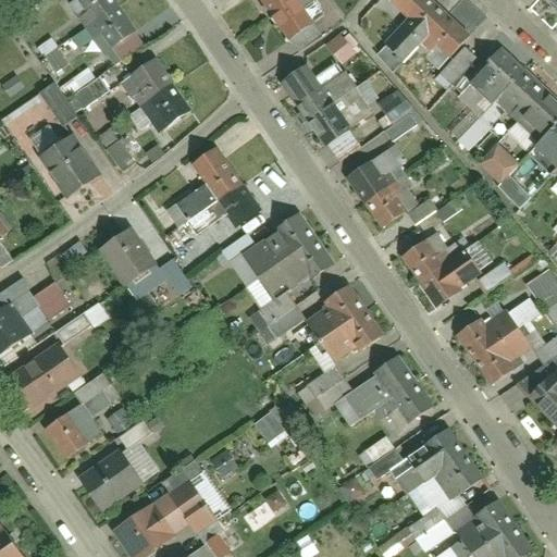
[(145,37),(116,0),(78,0),(77,1),(119,57),(145,37)]
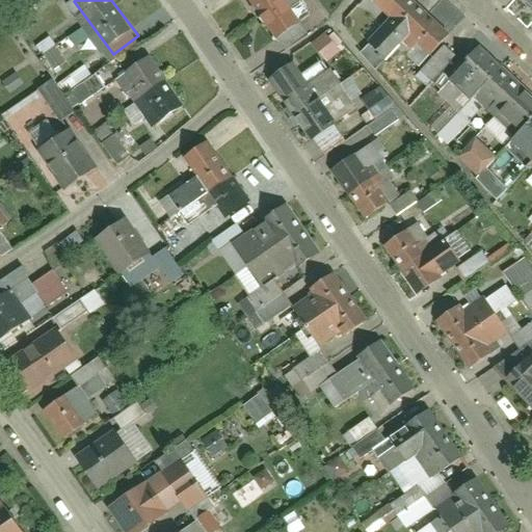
[(253,0),(276,31),(274,32),(276,34),(308,11),(298,0),(253,0)]
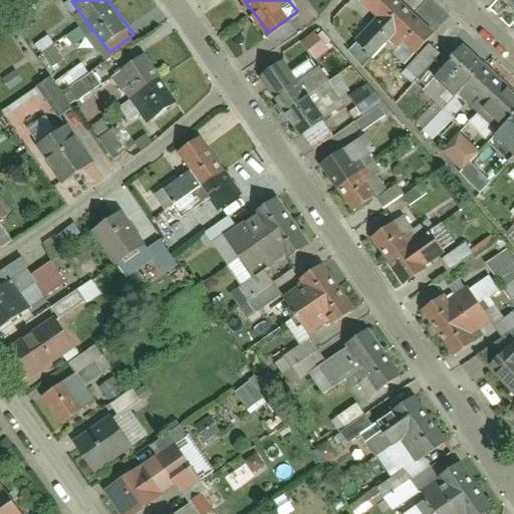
[(443,27),(415,0),(361,0),(362,0),(417,53),(443,27)]
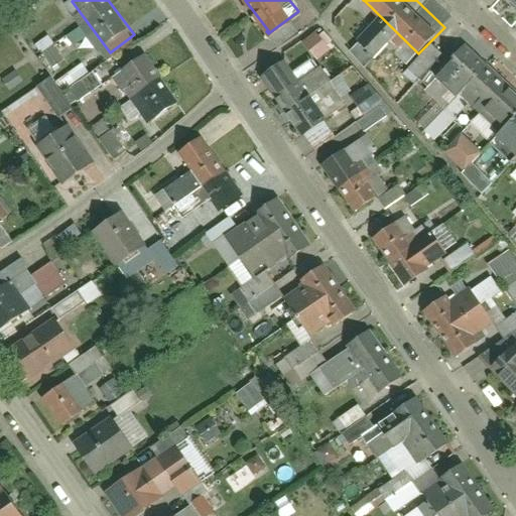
[(315,32),(301,42),(314,60),(329,50),(315,32)]
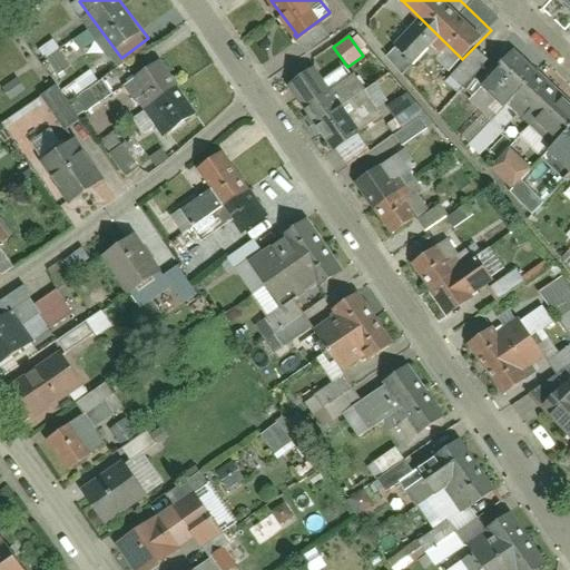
[(55,42),(42,50),(57,74),(69,66),(55,42)]
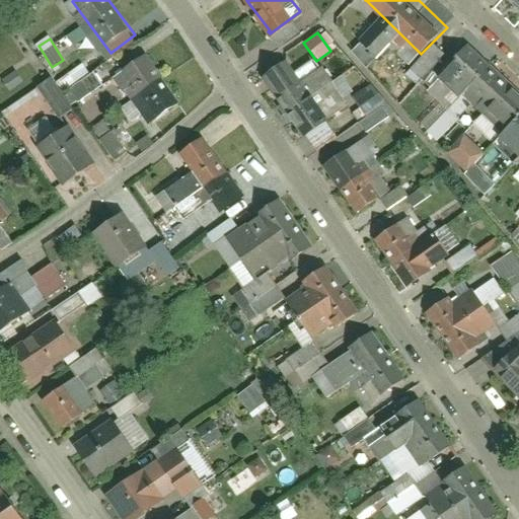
[(518,95),(463,42),(438,67),(518,146),(518,95)]
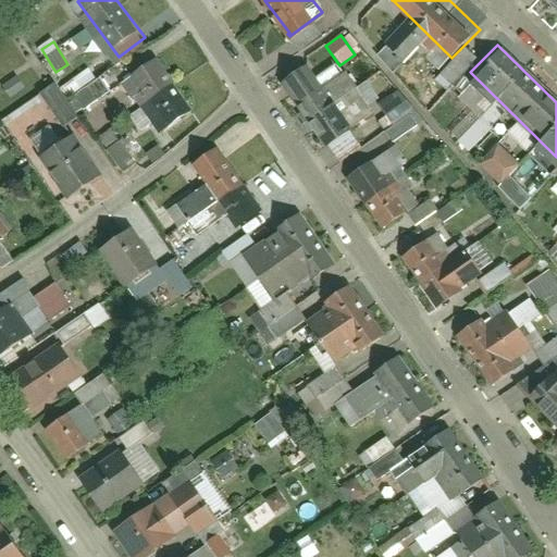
[(435,77),(444,88),(473,62),(465,52),(435,77)]
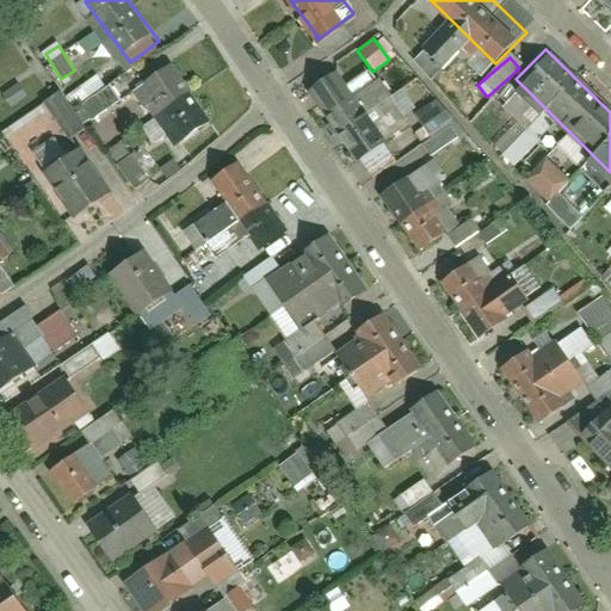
[(192,148),(216,130),(167,68),(144,86),(192,148)]
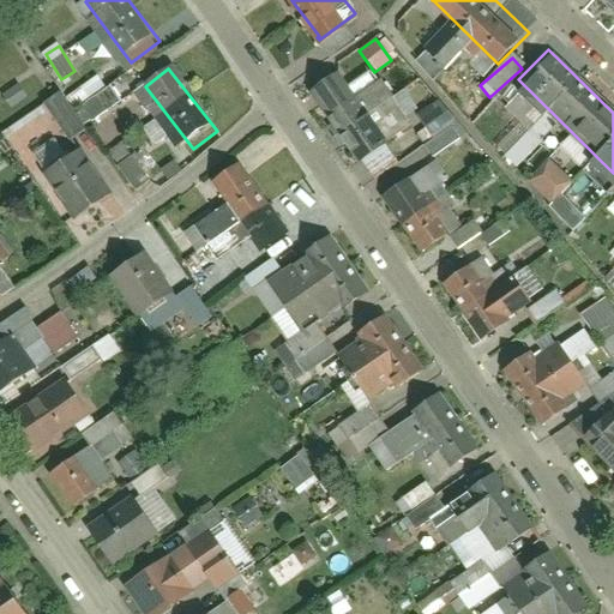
[(96,77),(68,95),(77,106),(103,86),(96,77)]
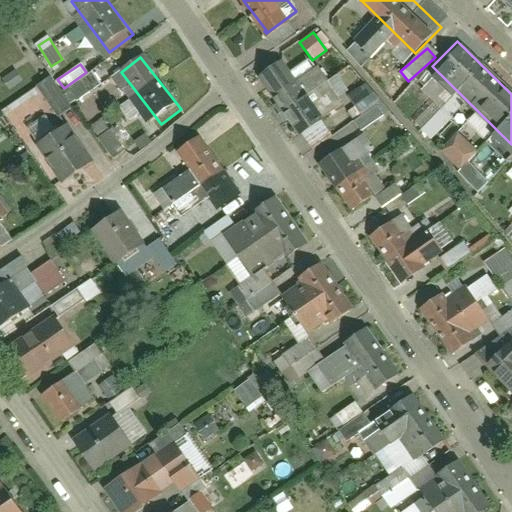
[(317,97),(291,64),(265,84),(310,141),(355,106),(336,82),(317,97)]
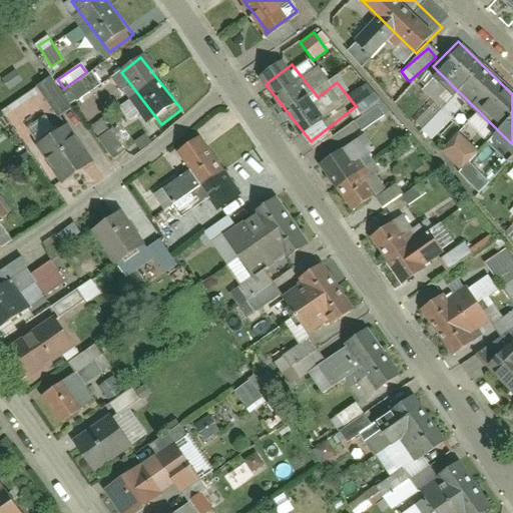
[(91,72),(61,93),(49,76),(35,86),(56,116),(100,84),(91,72)]
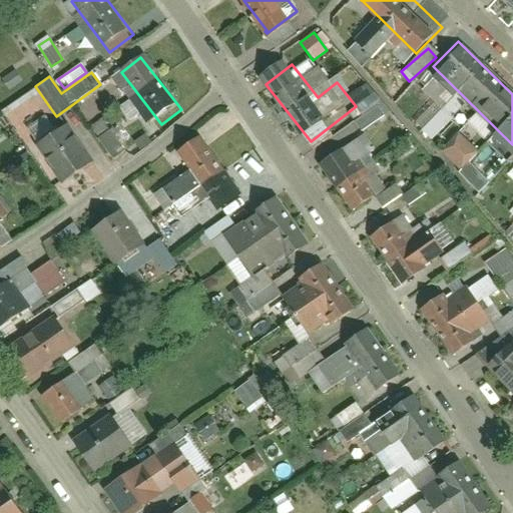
[(362,131),(384,115),(377,105),(355,121),(362,131)]
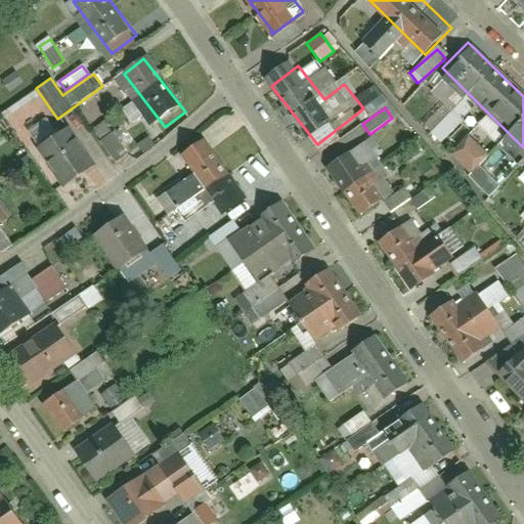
[(28,133),(36,144),(54,131),(46,120),(28,133)]
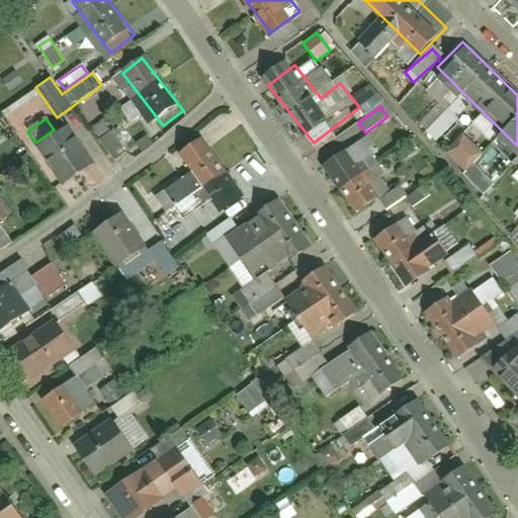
[(41,148),(67,185),(94,166),(69,128),(41,148)]
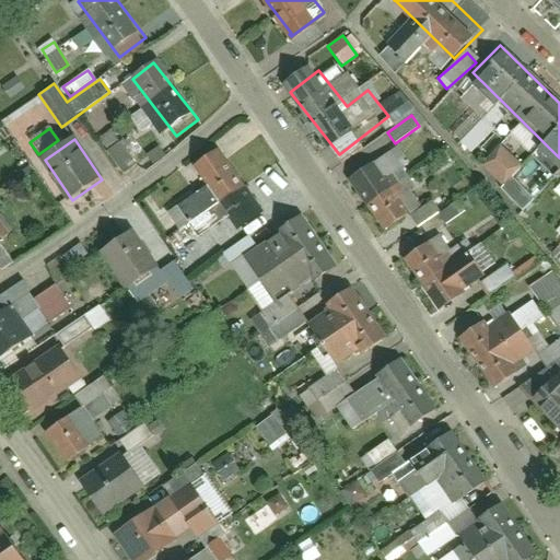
[(123,170),(133,162),(120,146),(111,153),(123,170)]
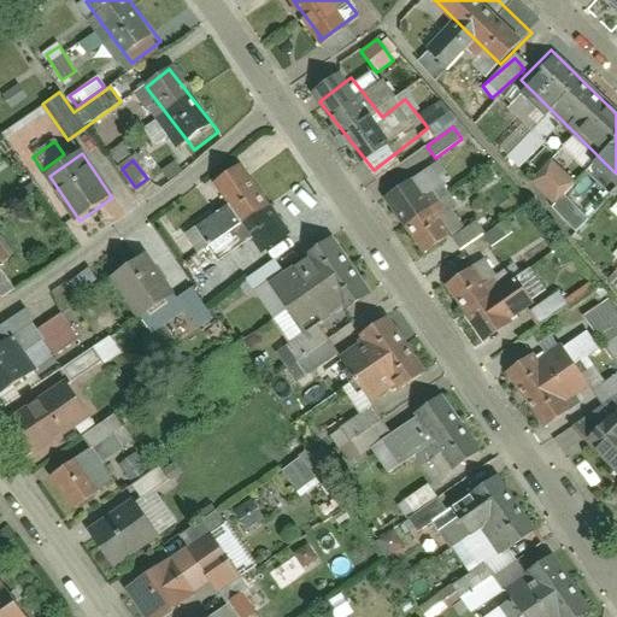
[(292,234),(244,165),(213,187),(262,256),(292,234)]
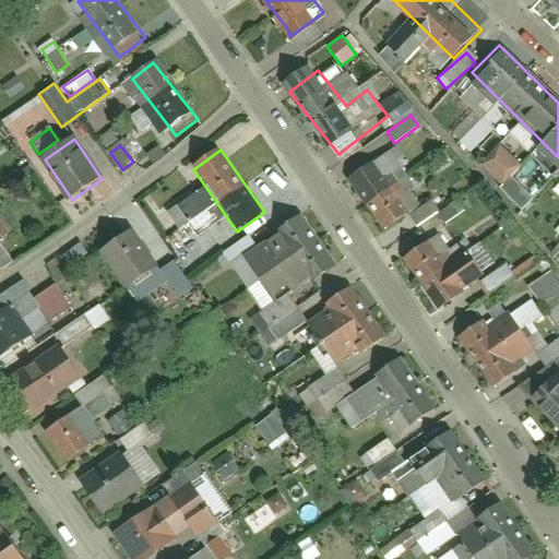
[(425,218),(384,161),(355,181),(396,239),(425,218)]
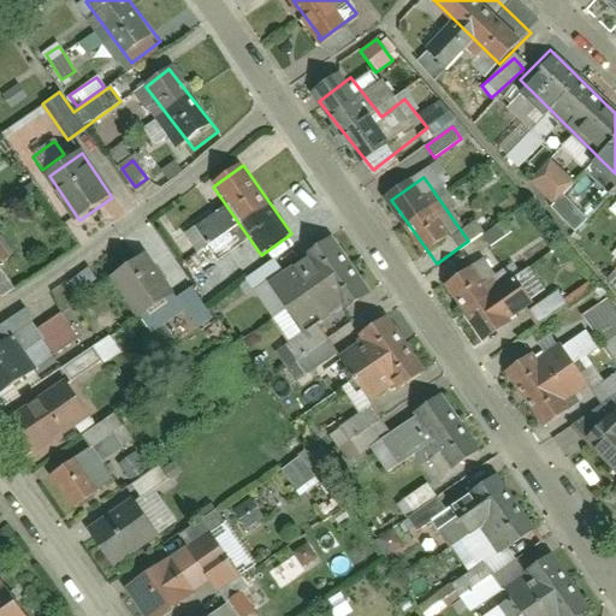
[(489,246),(510,235),(504,223),(483,234),(489,246)]
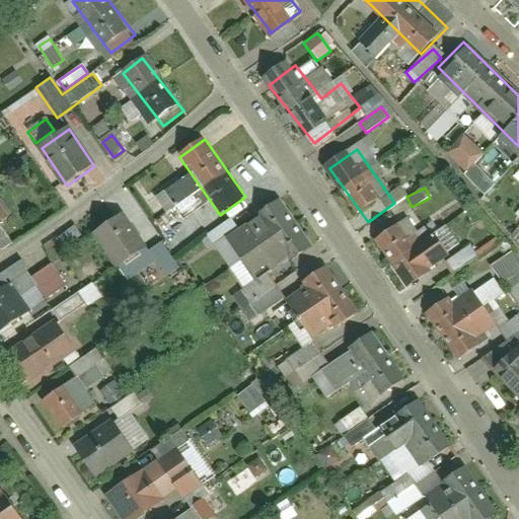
[(314,247),(280,202),(230,239),(266,285),(314,247)]
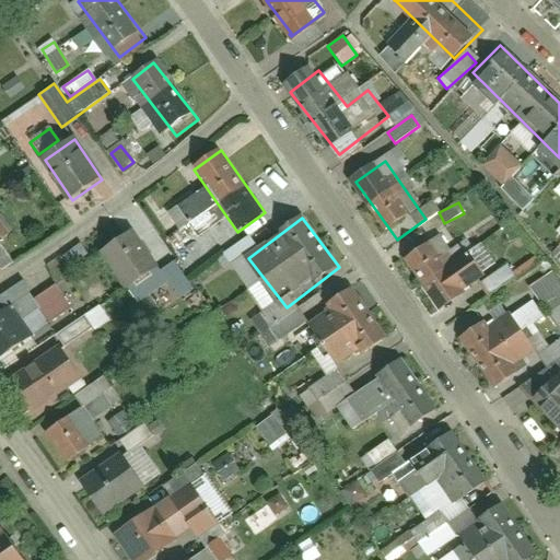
[(158,270),(133,235),(103,255),(127,290),(158,270)]
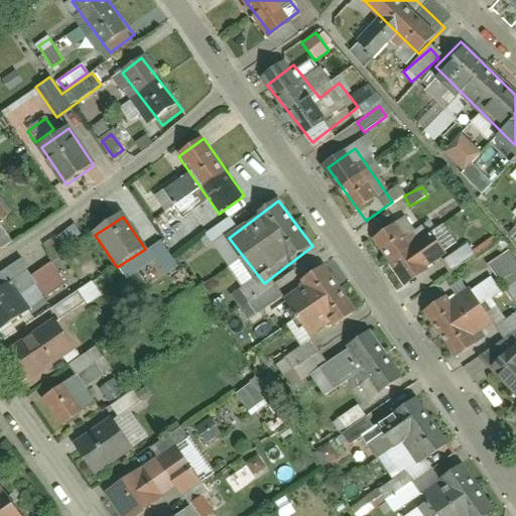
[(379,240),(413,289),(452,263),(429,231),(416,240),(404,223),(379,240)]
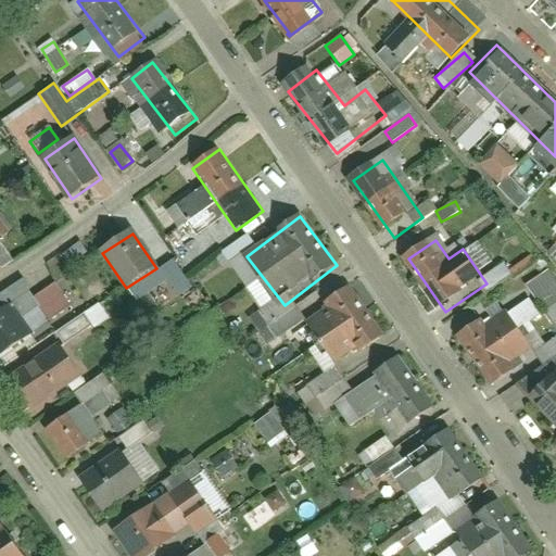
[(526,285),(554,325),(555,323),(555,282),(547,270),(526,285)]
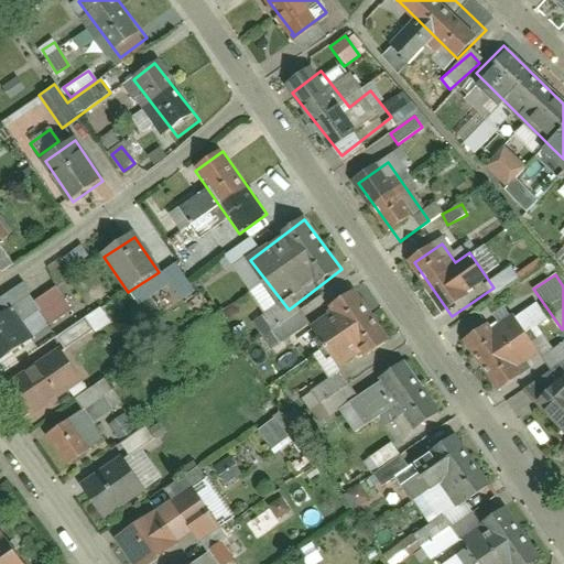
[(394,340),(361,292),(310,327),(343,376),(394,340)]
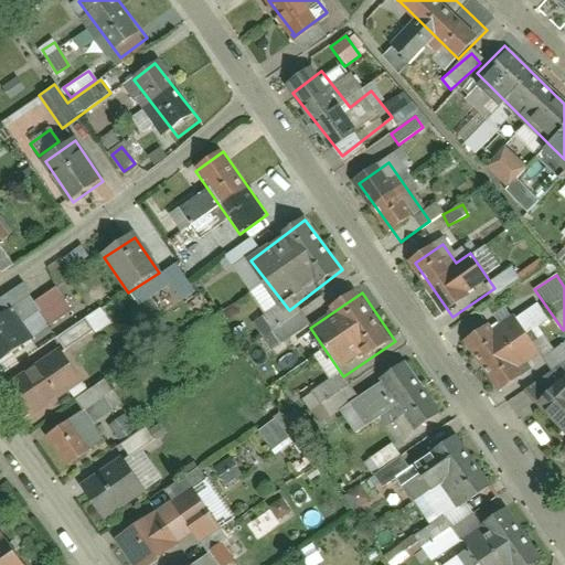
[(54,334),(63,350),(110,323),(102,309),(54,334)]
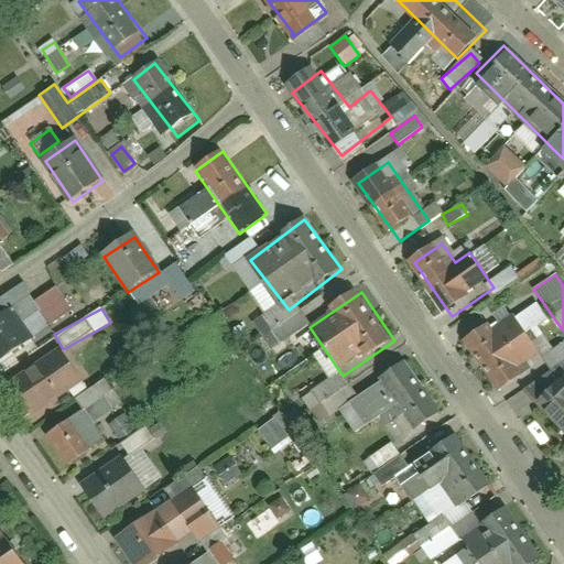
[(36,344),(11,310),(0,317),(0,353),(8,364),(36,344)]
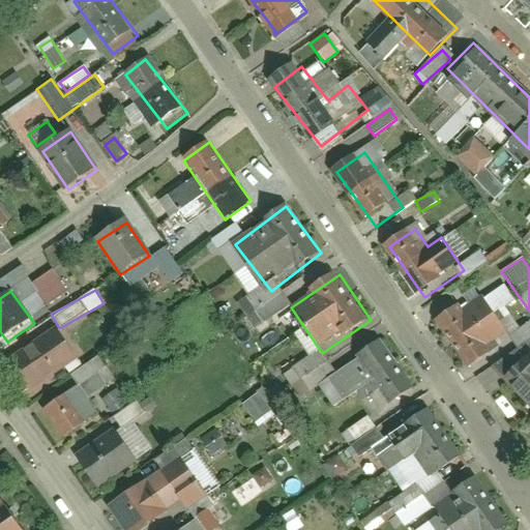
[(514,337),(480,293),(440,323),(474,367),(514,337)]
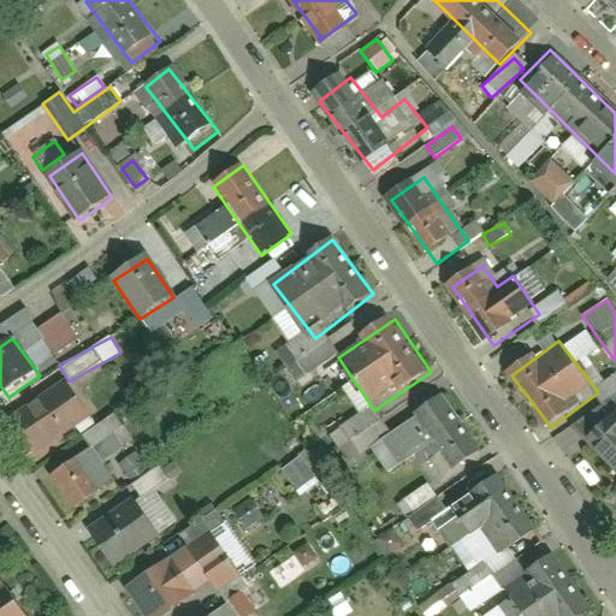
[(59,374),(4,416),(34,456),(89,414),(59,374)]
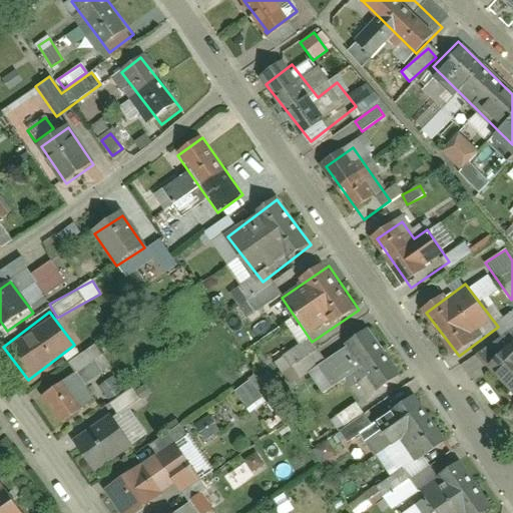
[(404,373),(371,330),(347,348),(380,391),(404,373)]
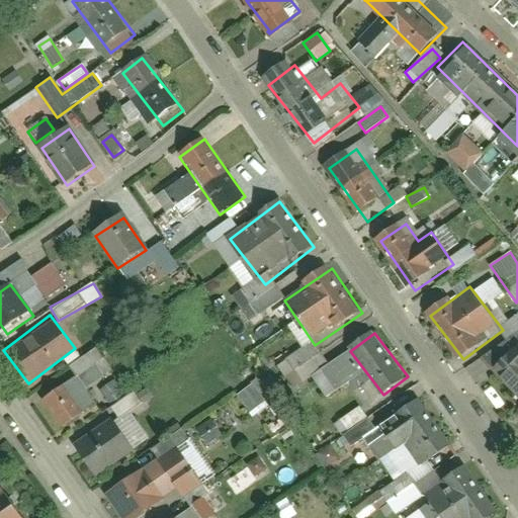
[(517,358),(513,353),(493,373),(517,398),(517,358)]
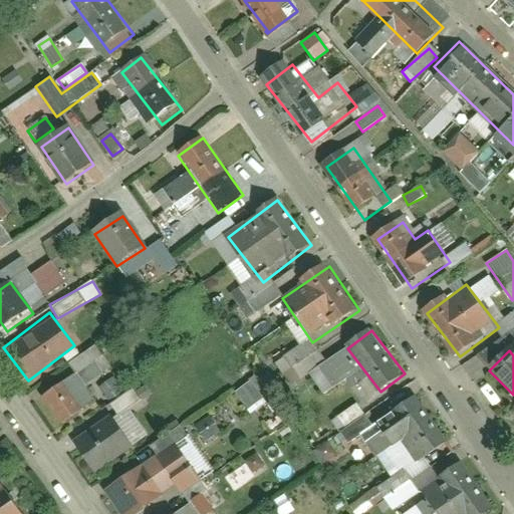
[(96,404),(71,369),(45,390),(69,423),(96,404)]
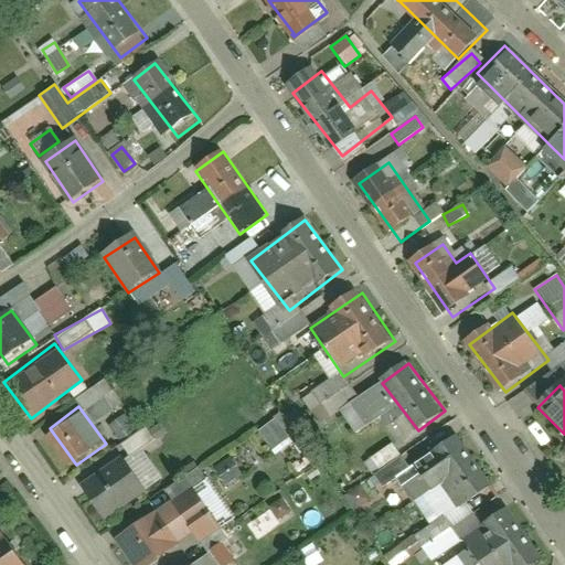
[(109,422),(115,437),(132,430),(128,416),(109,422)]
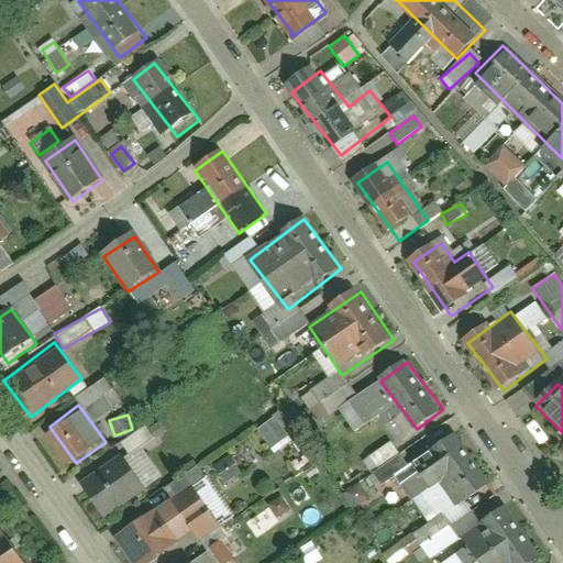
[(256,429),(273,451),(287,441),(272,418),(256,429)]
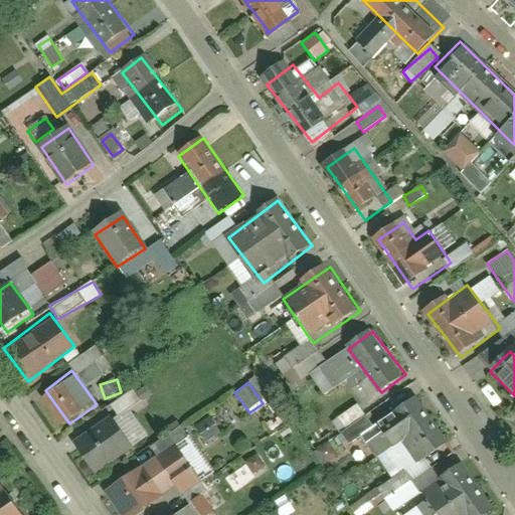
[(453,444),(420,398),(381,427),(413,473),(453,444)]
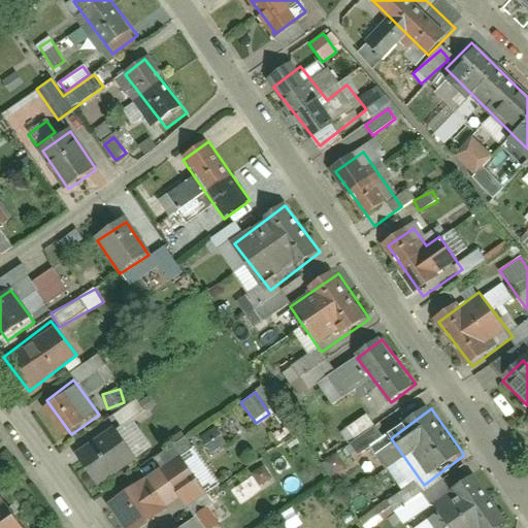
[(347,440),(372,426),(366,416),(341,431),(347,440)]
